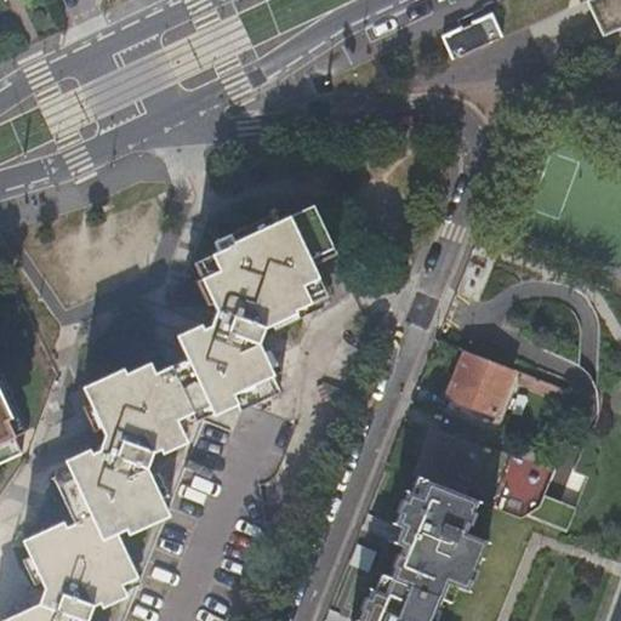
[(620,0),(585,0),(599,30),(620,18),(620,0)]
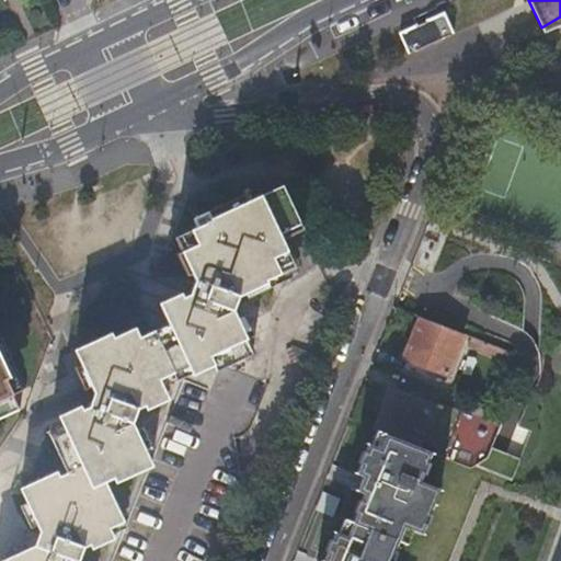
[(560,16),(541,27),(545,34),(560,25),(560,16)]
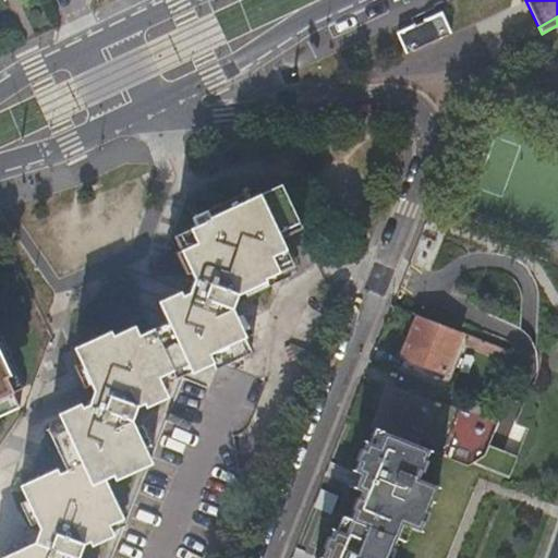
[(48,428),(63,460),(67,468),(58,471),(56,466),(20,484),(40,528),(35,541),(0,557),(80,557),(85,547),(113,533),(111,528),(118,524),(122,514),(106,481),(114,476),(117,482),(140,471),(147,451),(133,422),(140,405),(169,391),(162,376),(213,352),(220,367),(256,351),(234,306),(239,293),(266,281),(265,279),(293,266),(280,238),(301,228),(280,184),(246,199),(243,193),(192,217),(196,227),(174,237),(181,251),(177,254),(186,276),(191,274),(194,280),(190,293),(183,295),(181,291),(157,302),(167,322),(138,335),(134,325),(112,335),(109,329),(73,347),(94,390),(88,403),(83,407),(81,401),(58,412),(62,422),(48,428)]
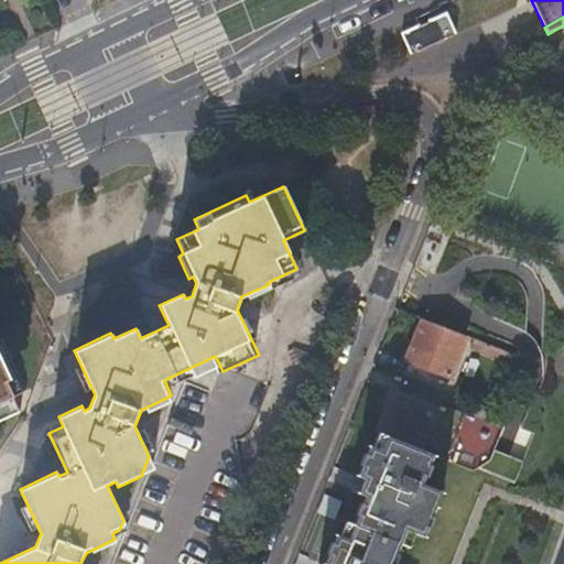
[(0,419),(18,411),(11,397),(24,390),(7,351),(42,335),(4,255),(0,257),(0,419)]
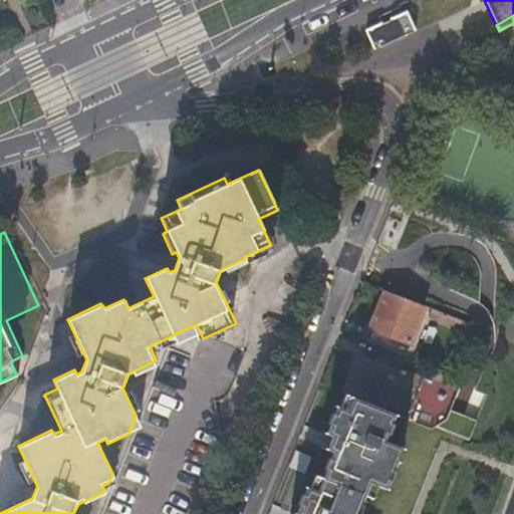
[(427,306),(386,290),(370,328),(412,344),(427,306)]
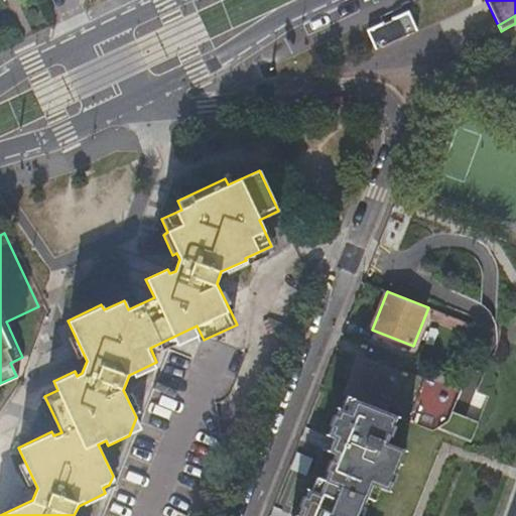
[(431,316),(469,332),(472,325),(472,324),(434,309),(431,316)]
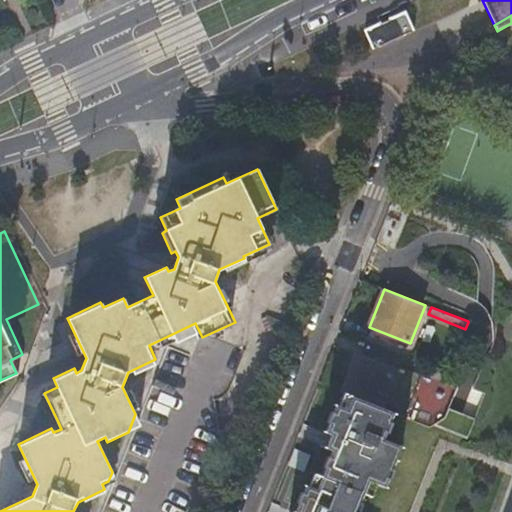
[(342,392),(344,392),(383,408),(399,370),(357,355),(342,392)]
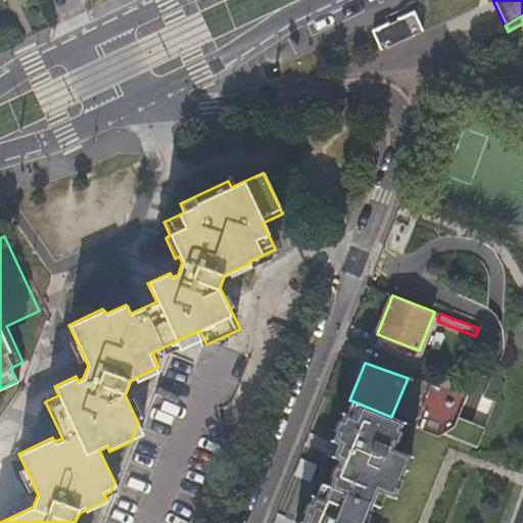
[(391,417),(351,400),(346,414),(343,413),(340,422),(337,421),(333,431),(336,432),(332,441),(338,443),(332,458),(339,461),(336,468),(334,467),(329,478),(332,479),(329,486),(322,483),(316,496),(314,495),(310,504),(308,503),(304,514),(305,514),(301,522),(369,522),(373,514),(370,513),(373,504),(382,507),(387,493),(393,496),(396,489),(399,490),(405,480),(401,478),(411,455),(393,447),(395,442),(398,443),(403,431),(400,430),(403,422),(391,417)]
